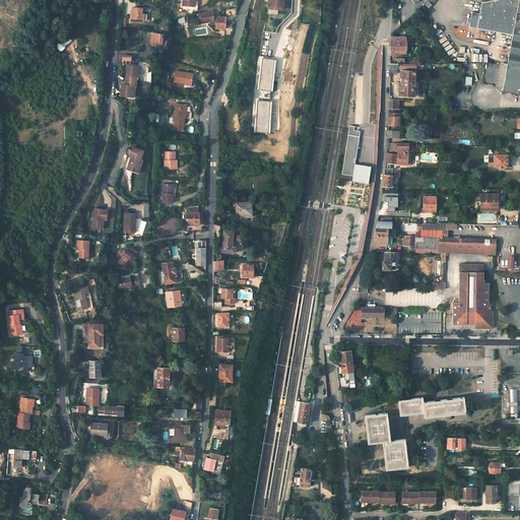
[(519,0),(493,0),(480,2),(478,13),(470,11),(469,17),(466,16),(465,22),(475,24),(475,28),(479,28),(511,35),(510,40),(519,42),(519,0)]
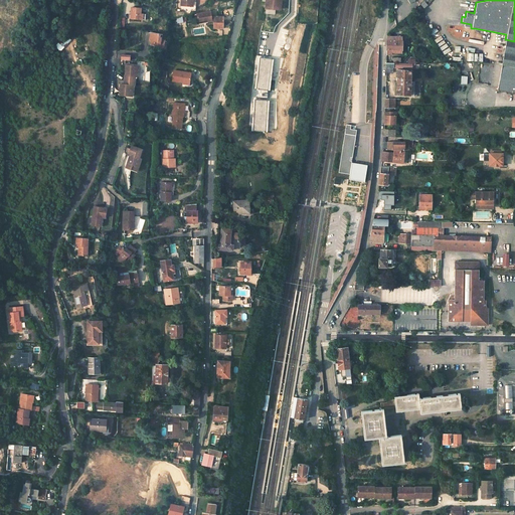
[(140,13),(141,6),(131,5),(130,17),(140,18),(140,13)]
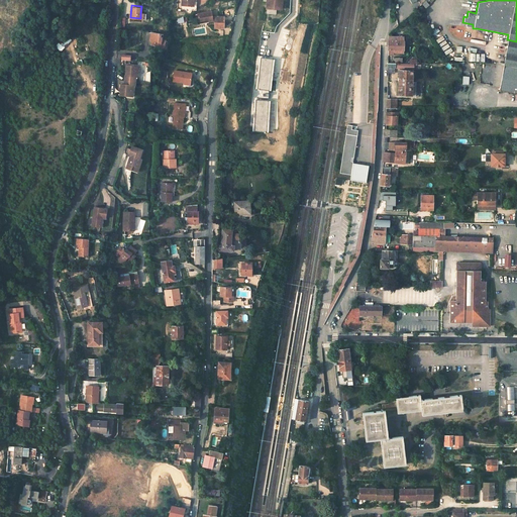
[(212,11),(199,13),(200,20),(210,19),(211,21),(214,21),(216,21),(216,28),(226,27),(225,15),(216,16),(216,17),(214,17),(212,11)]
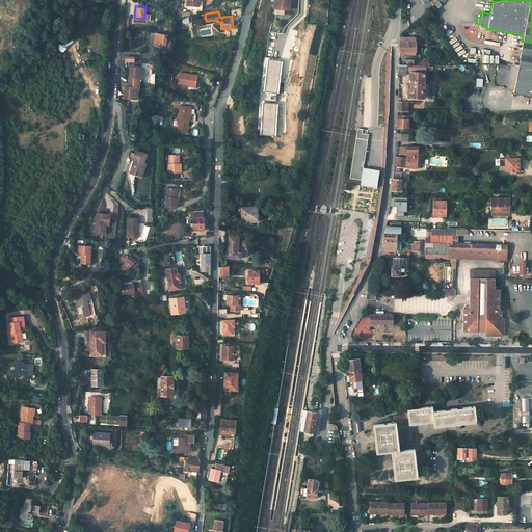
[(155,41),(154,46),(168,48),(169,41),(166,41),(166,40),(166,34),(153,33),(152,41),(155,41)]
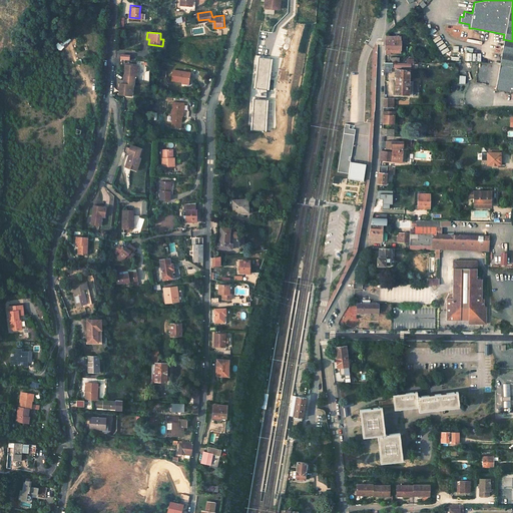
[(385,41),(385,52),(390,52),(390,50),(399,51),(399,48),(400,48),(400,43),(399,43),(399,38),(385,37),(385,41)]
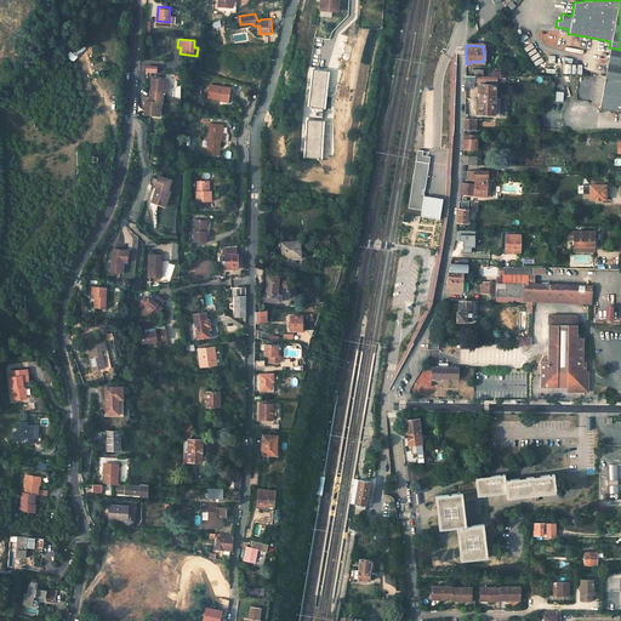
[(620,50),(609,47),(603,74),(602,79),(620,81),(620,50)]
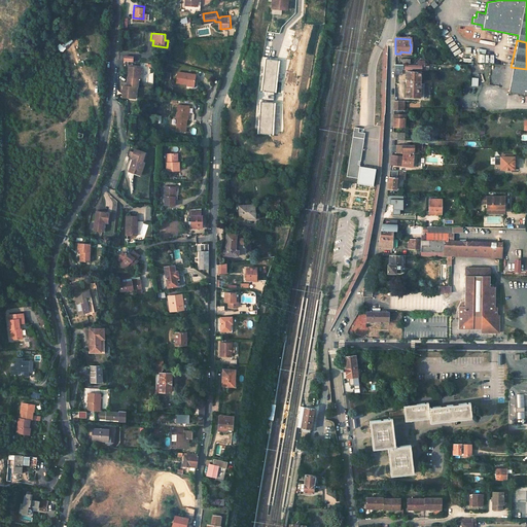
[(275,93),(278,61),(267,59),(261,100),(275,101),(275,93)]
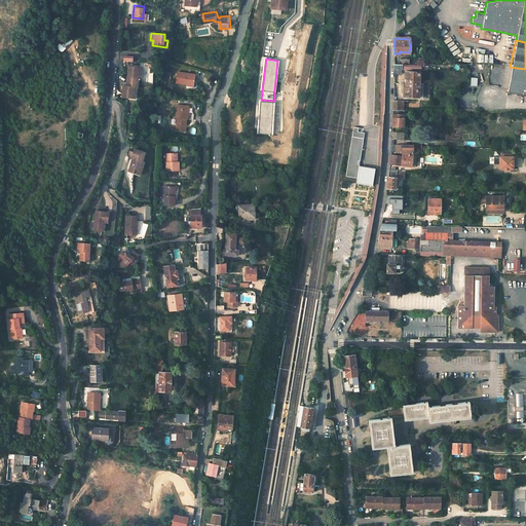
[(510,67),(503,66),(499,87),(505,88),(510,67)]
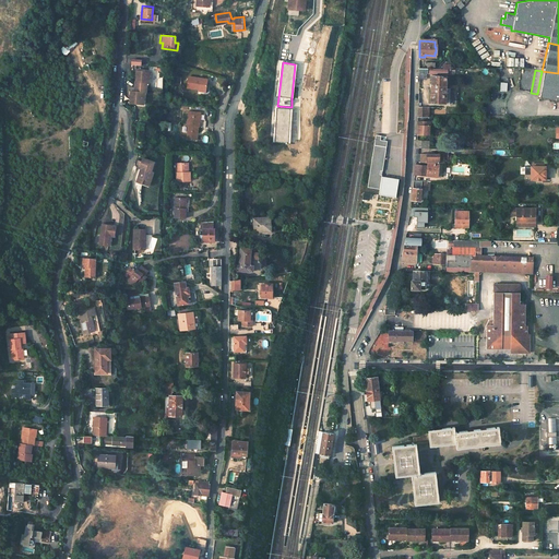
[(146,71),(134,71),(133,91),(130,91),(129,103),(142,104),(142,92),(145,92),(146,84),(146,71)]
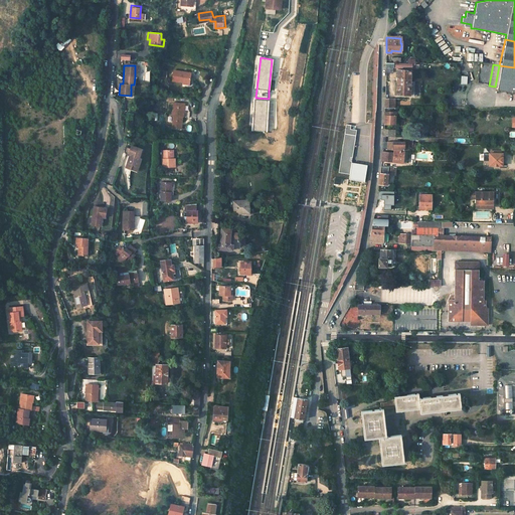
[(514,67),(499,65),(495,87),(494,91),(514,94),(514,67)]
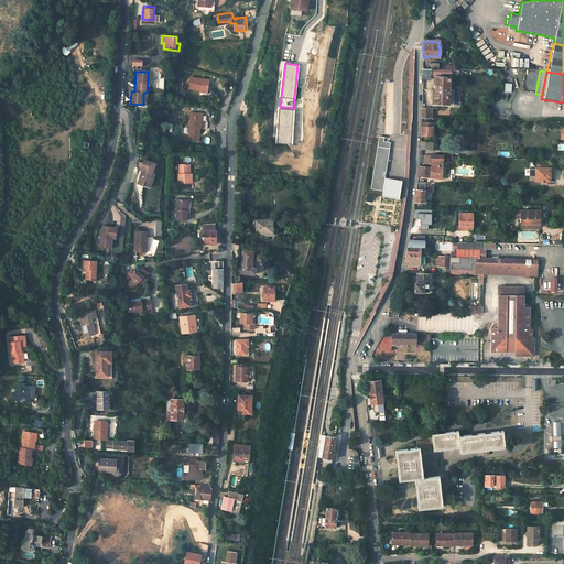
[(188,88),(208,90),(209,79),(190,77),(188,88)]
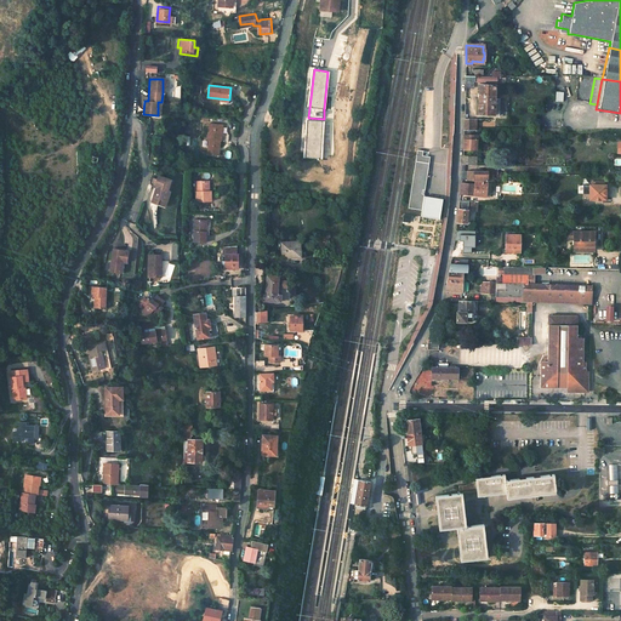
[(480,85),(480,98),(495,98),(496,86),(480,85)]
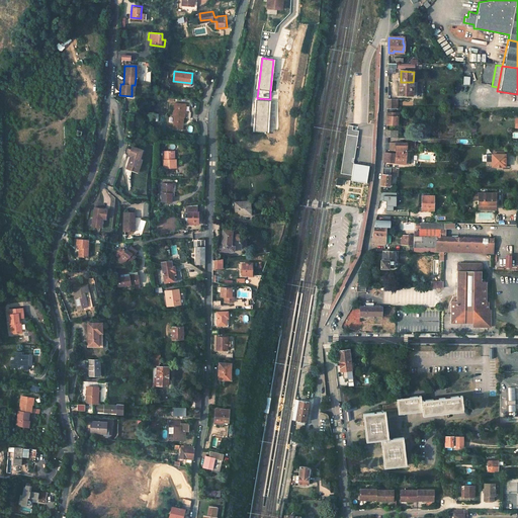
[(401,82),(400,95),(413,96),(413,82),(401,82)]
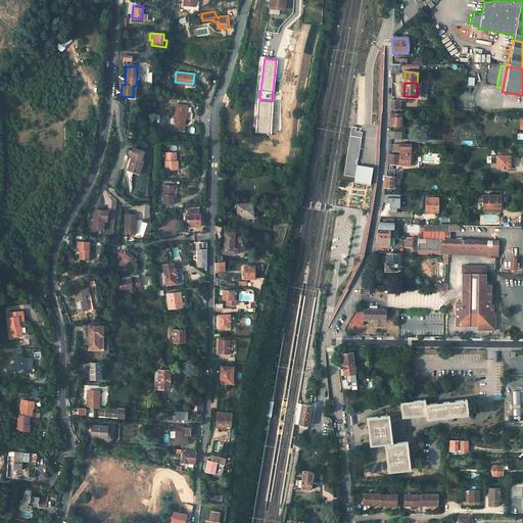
[(390,100),(390,109),(403,110),(403,100),(390,100)]
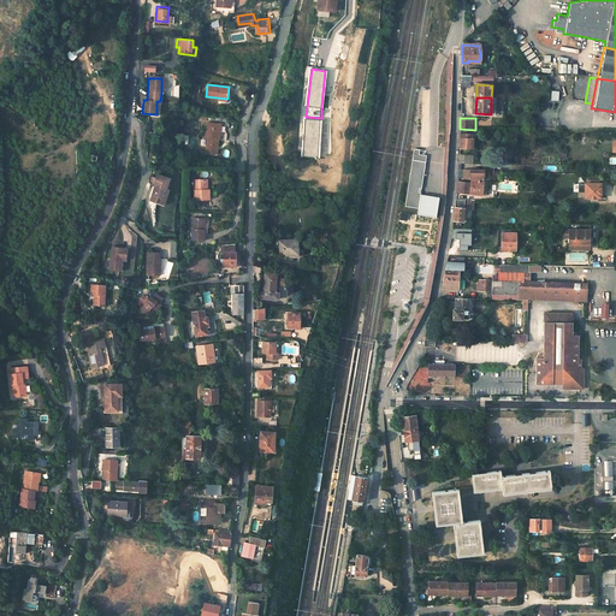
[(319,158),(320,120),(306,119),(303,157),(319,158)]
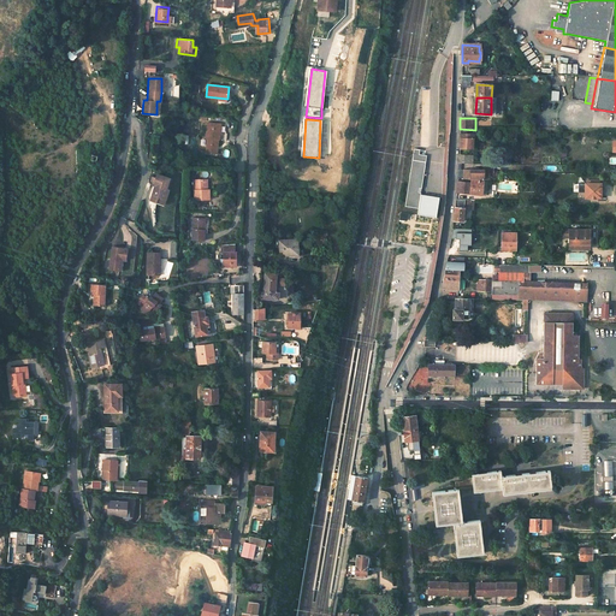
[(206,136),(202,152),(217,154),(219,138),(218,138),(220,123),(207,120),(205,136),(206,136)]
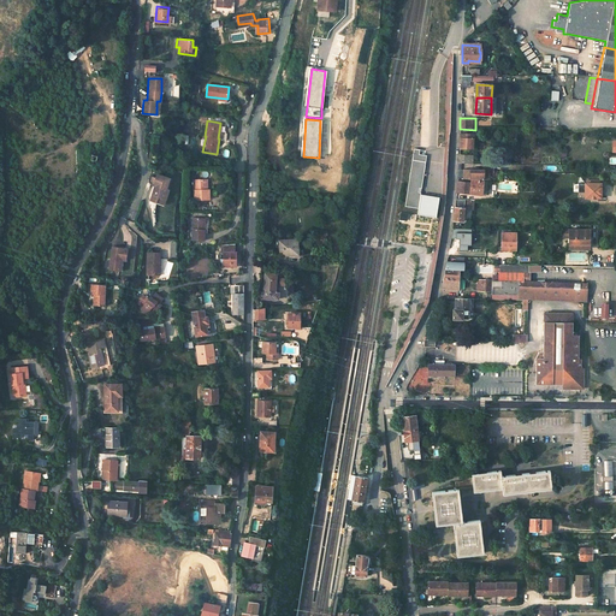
[(460,147),(460,148),(473,149),(473,135),(460,134),(460,147)]
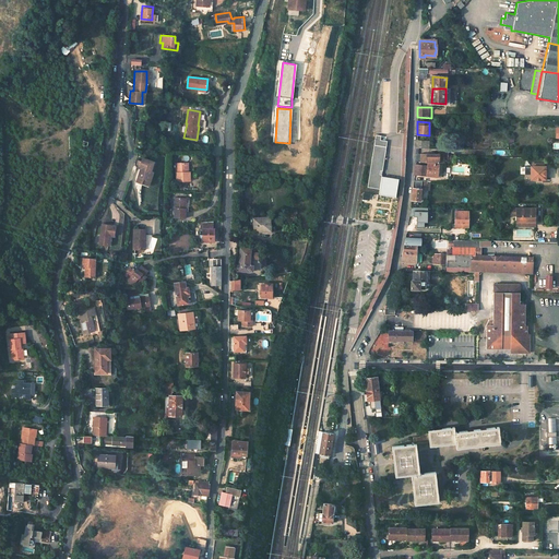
[(381,135),(376,134),(368,187),(379,189),(379,194),(395,197),(399,179),(381,176),(382,175),(382,170),(387,141),(380,140),(381,135)]
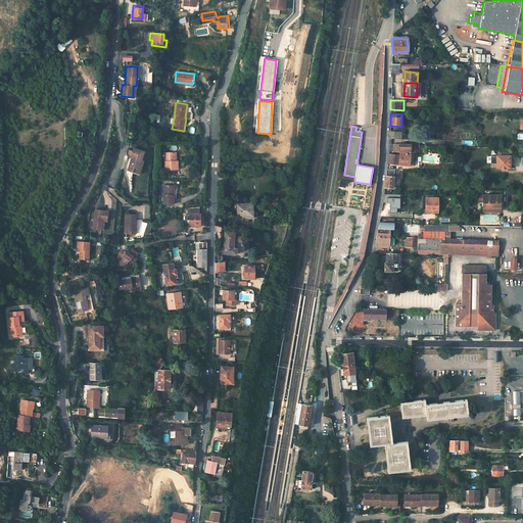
[(394,144),(394,152),(411,153),(412,144),(394,144)]
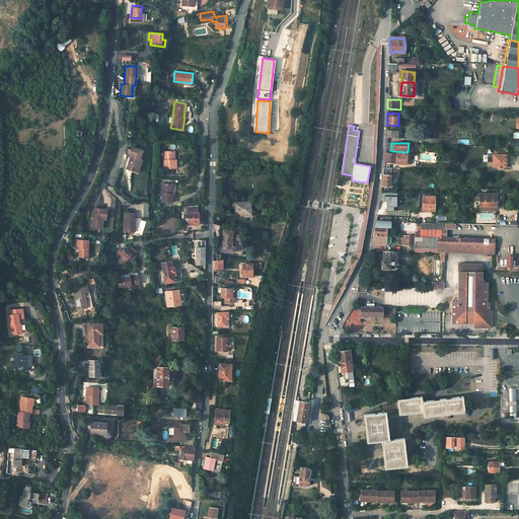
[(142,150),(131,147),(128,155),(130,155),(126,169),(137,172),(141,159),(139,158),(142,150)]
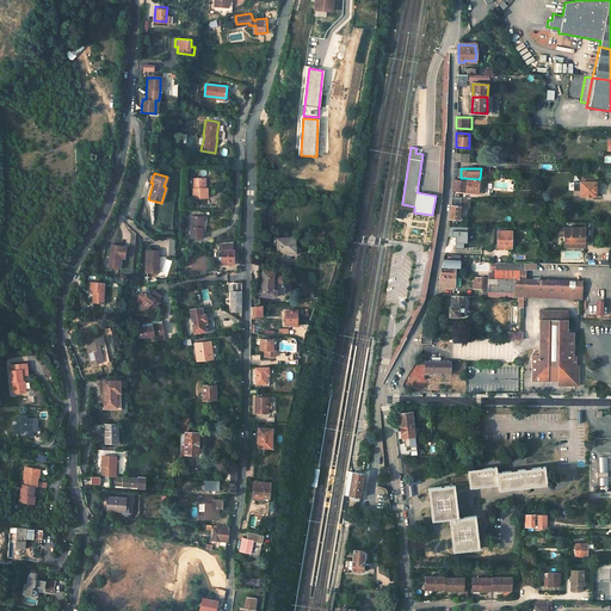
[(195,177),(195,198),(210,198),(210,187),(207,187),(207,177),(195,177)]
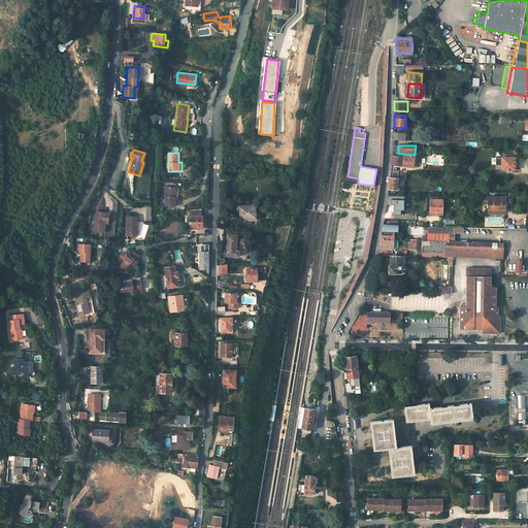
[(392,162),(392,164),(414,166),(415,156),(404,156),(392,156),(392,162)]
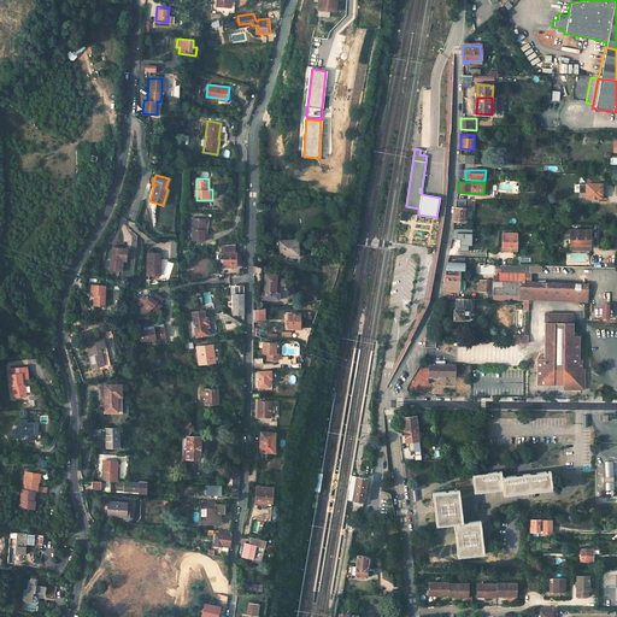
[(585,184),(585,198),(600,199),(601,184),(600,184),(586,184),(585,184)]
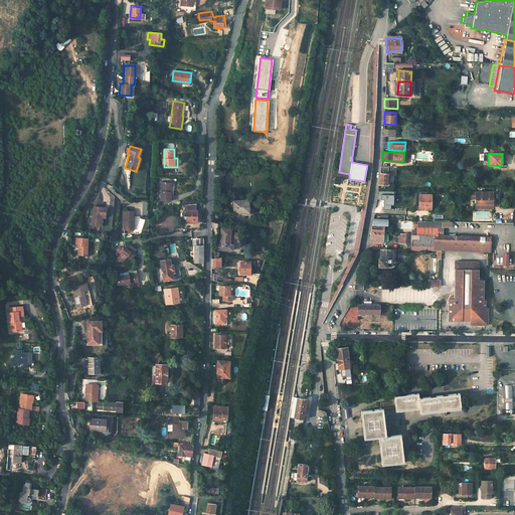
[(379,177),(378,185),(386,186),(387,175),(395,176),(395,168),(388,167),(381,167),(379,177)]
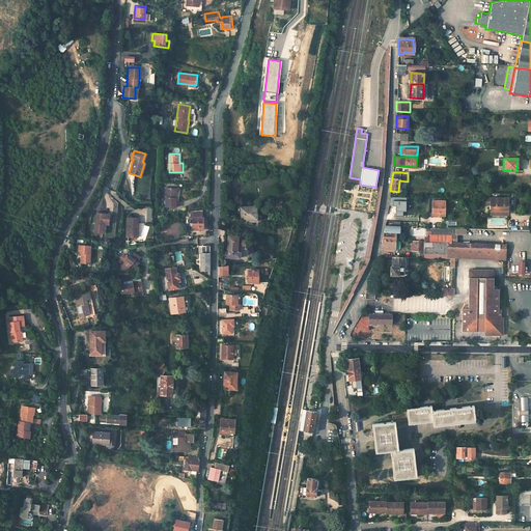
[(167,198),(166,206),(176,207),(177,198),(175,198),(175,189),(166,188),(166,198),(167,198)]
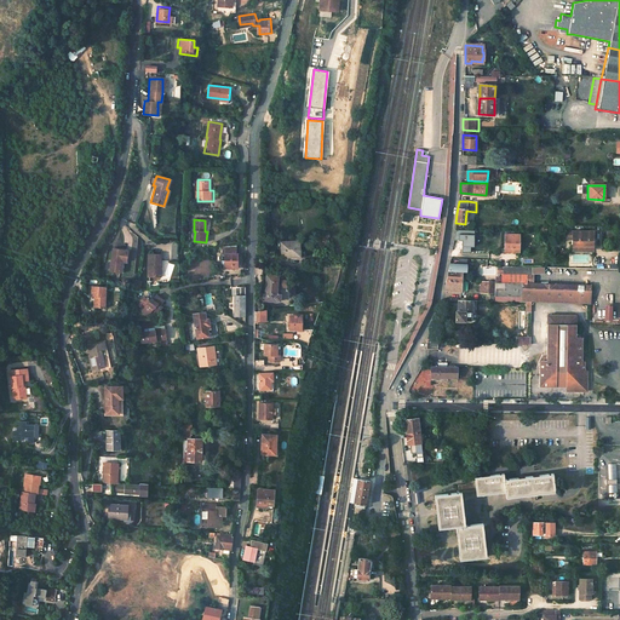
[(474,247),(474,231),(455,230),(453,240),(461,241),(464,241),(464,246),(461,246),(461,253),(470,253),(470,247),(474,247)]
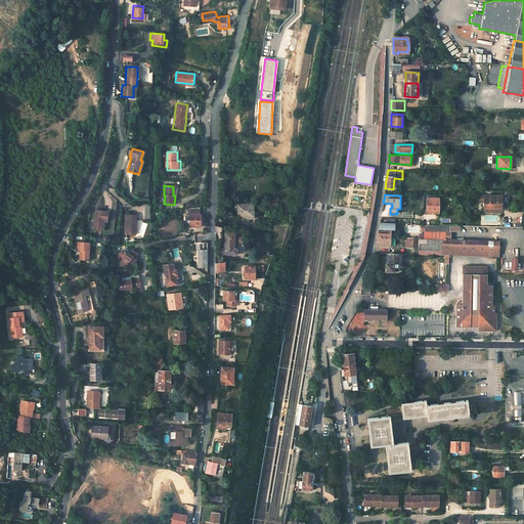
[(483,212),(501,212),(501,197),(485,197),(484,197),(484,203),(483,212)]
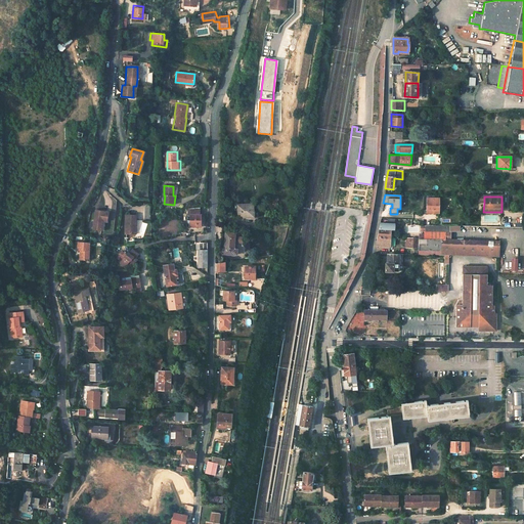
[(426,199),(426,212),(438,213),(439,199),(426,199)]
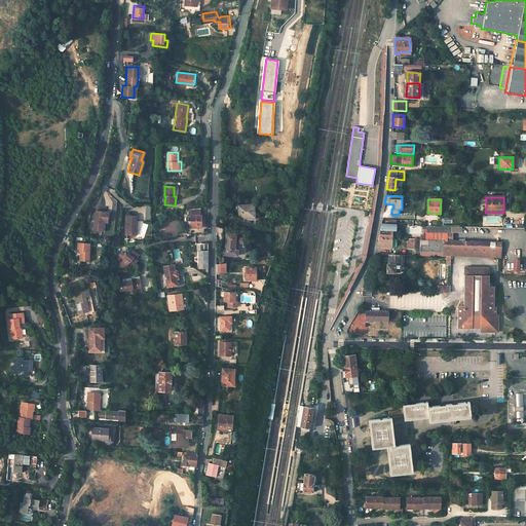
[(236,205),(237,219),(254,217),(253,203),(236,205)]
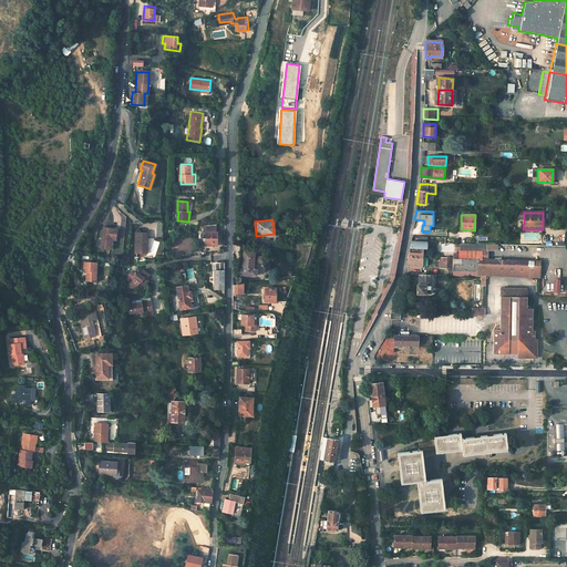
[(206,247),(218,247),(218,233),(216,233),(216,226),(203,227),(203,234),(205,234),(206,247)]
